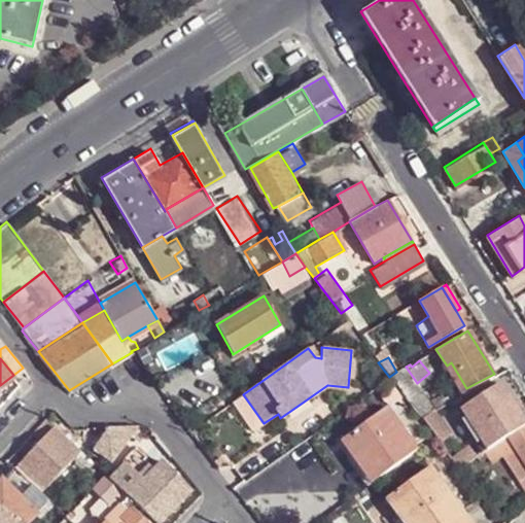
[(421,415),(434,407),(417,383),(406,367),(396,372),(389,377),(390,378),(421,415)]
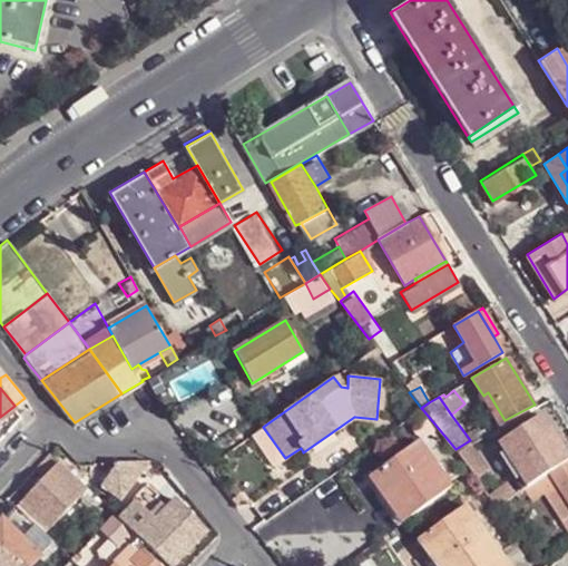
[(567,458),(540,413),(497,439),(526,485),(548,471),(567,458)]
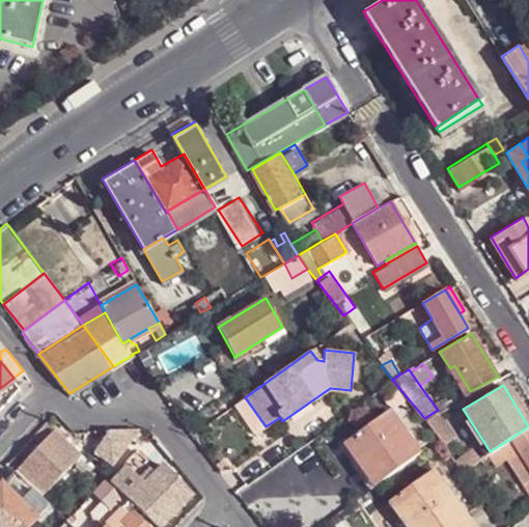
[(419,453),(389,410),(344,442),(347,447),(357,459),(365,453),(383,478),(419,453)]
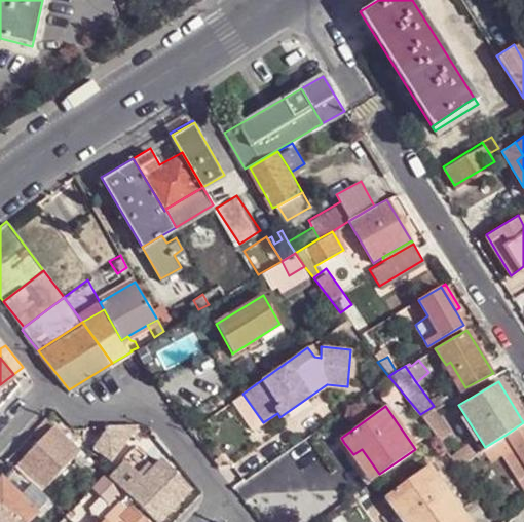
[(94,446),(109,458),(135,421),(106,425),(94,446)]
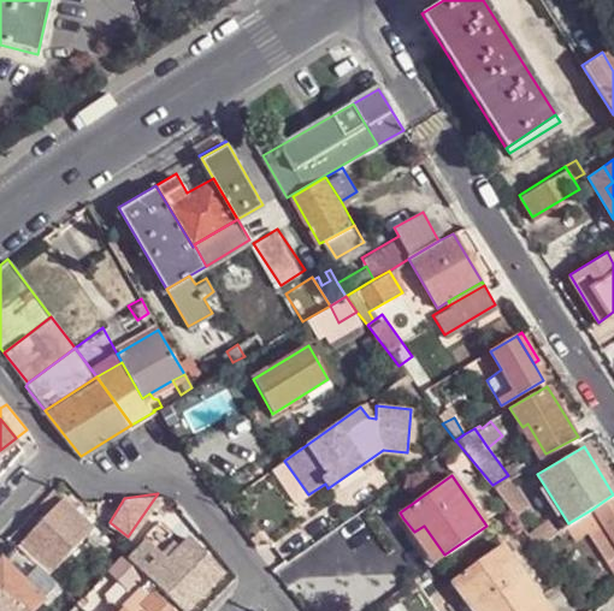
[(613,494),(592,509),(600,521),(613,541),(613,494)]
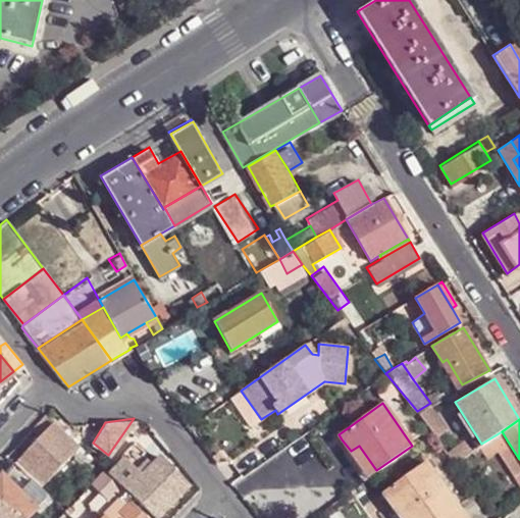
[(18,456),(44,481),(50,476),(59,466),(72,452),(78,446),(76,446),(52,422),(18,456)]
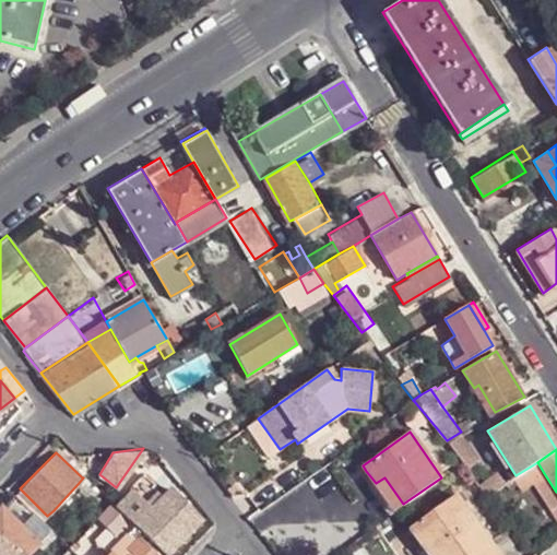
[(516,475),(513,476),(520,488),(532,481),(544,473),(537,462),(516,475)]
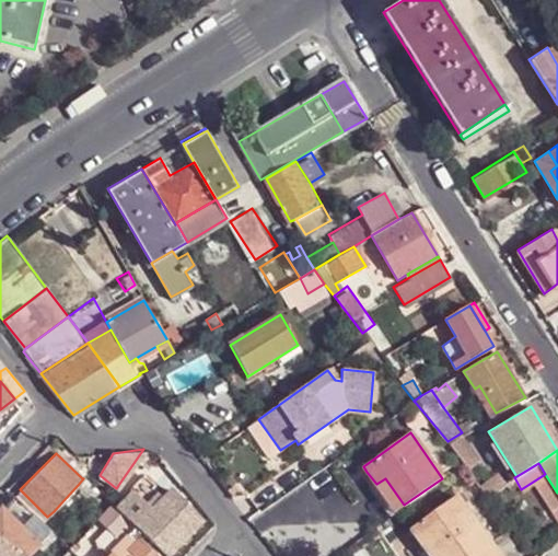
[(506,484),(496,471),(479,483),(489,495),(506,484)]
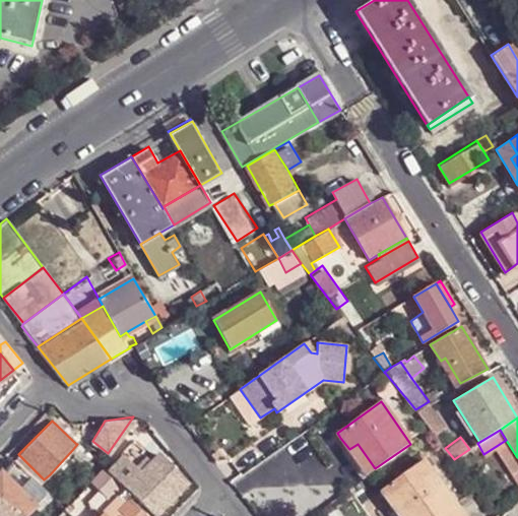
[(517,457),(506,440),(495,447),(517,481),(517,457)]
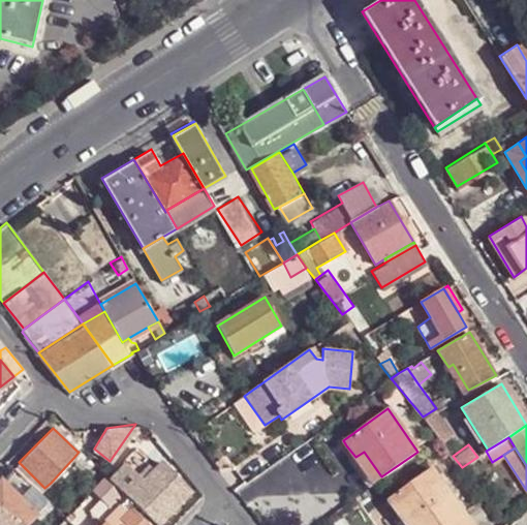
[(105,474),(80,450),(79,452),(73,458),(98,482),(105,474)]
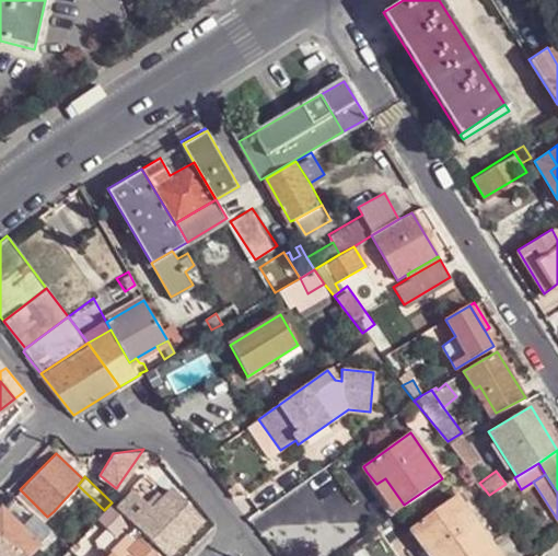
[(404,505),(385,478),(376,484),(395,510),(404,505)]
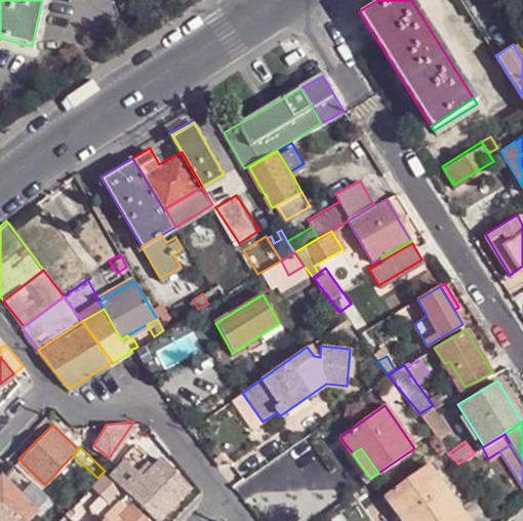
[(127,453),(108,474),(127,492),(150,514),(155,518),(157,520),(171,504),(190,486),(160,456),(146,471),(127,453)]
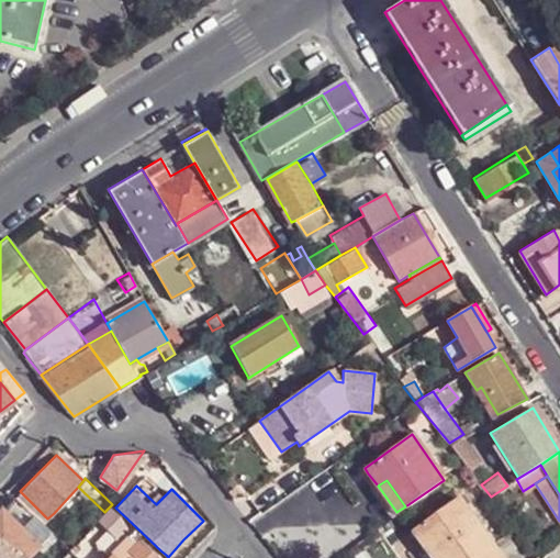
[(396,512),(378,486),(372,490),(392,516),(396,512)]
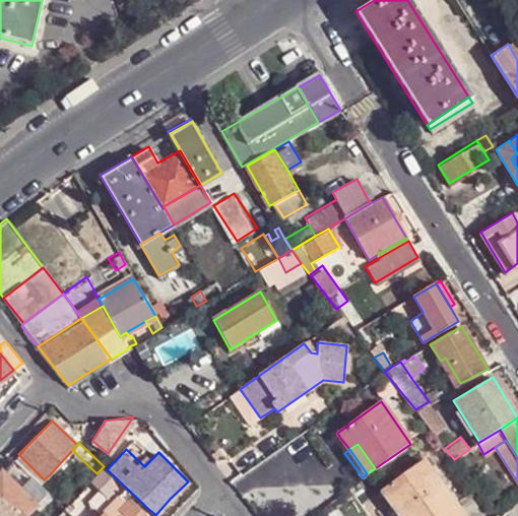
[(0,498),(17,514),(44,488),(12,459),(5,466),(0,471),(0,498)]
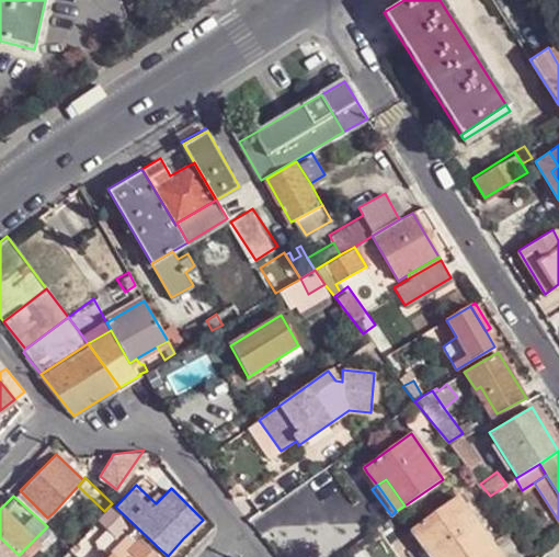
[(466,556),(490,541),(458,496),(410,529),(417,537),(423,547),(430,542),(441,556),(466,556)]
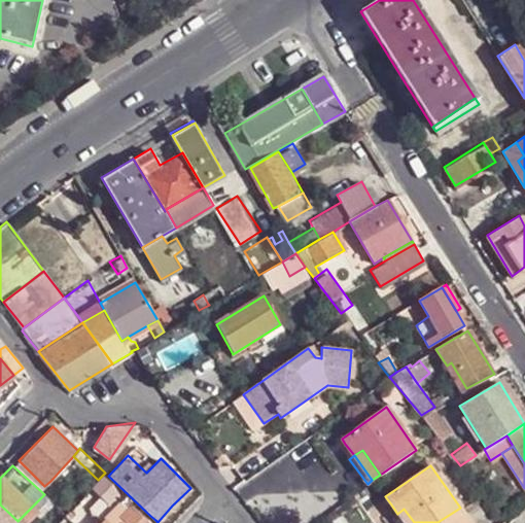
[(108,476),(105,473),(98,480),(92,488),(100,495),(113,509),(118,502),(128,494),(108,476)]
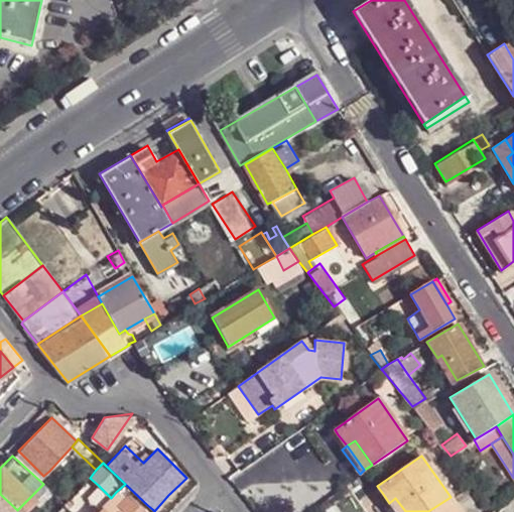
[(116,492),(124,498),(128,494),(143,509),(147,505),(125,484),(116,492)]
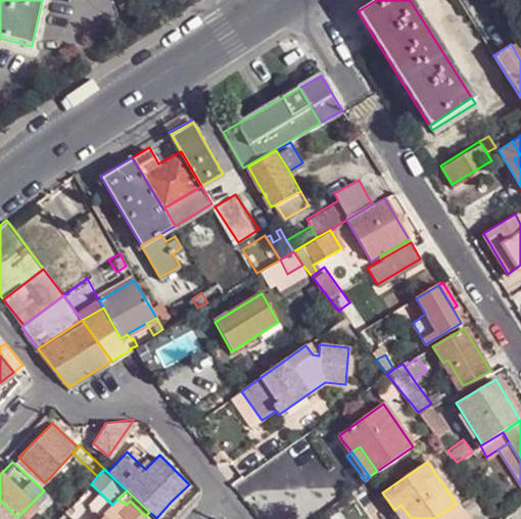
[(112,505),(99,491),(88,504),(91,507),(103,514),(112,505)]
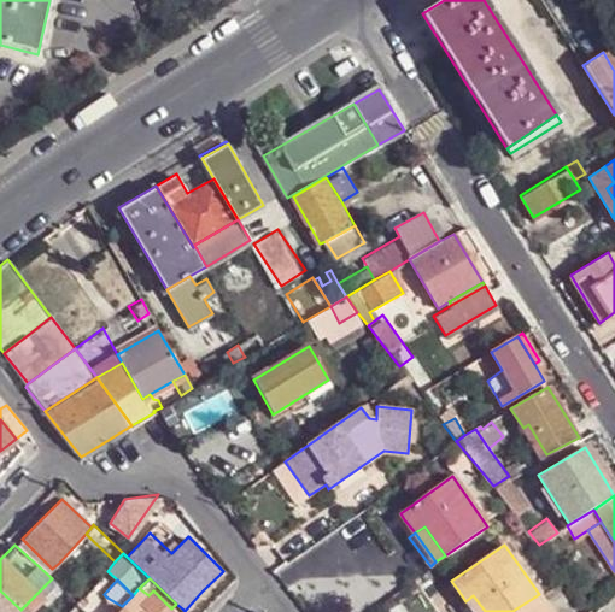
[(132,611),(148,595),(139,588),(133,595),(122,606),(128,611),(132,611)]
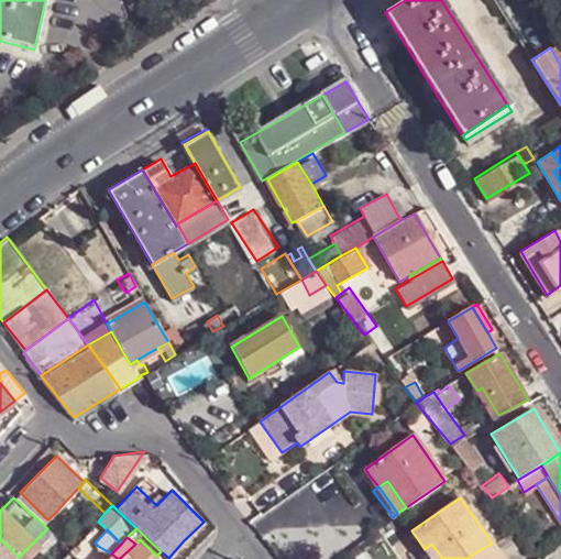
[(21,558),(19,557),(0,539),(0,558),(21,558)]
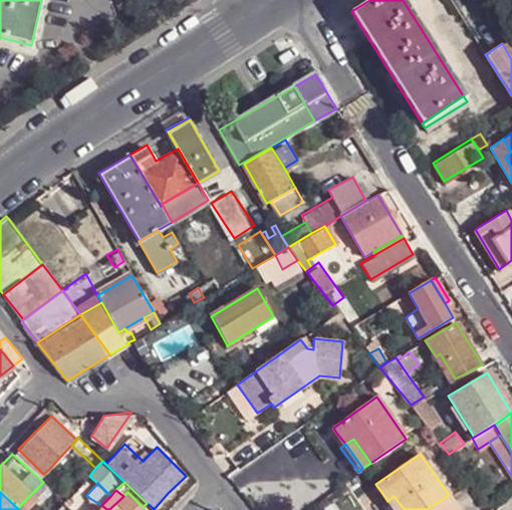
[(95,509),(139,509),(143,507),(128,492),(123,496),(109,509),(106,509),(101,505),(95,509)]
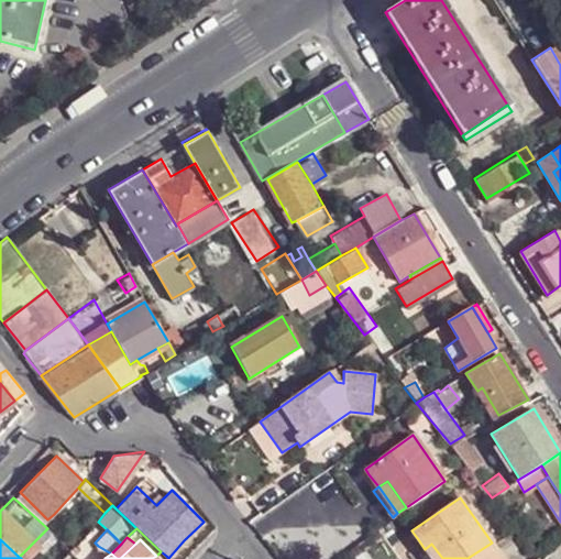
[(560,558),(560,539),(539,558),(560,558)]
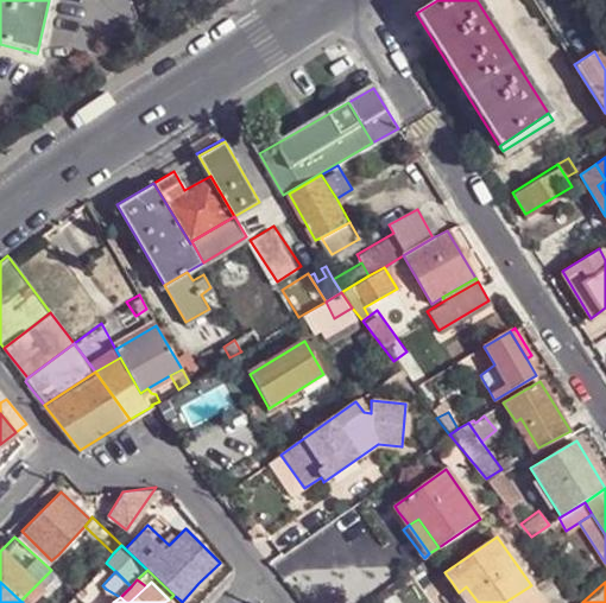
[(543,602),(531,585),(505,602),(543,602)]
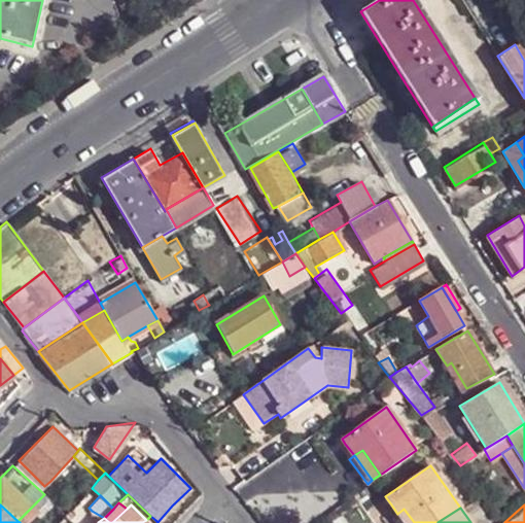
[(414,522),(404,509),(397,514),(391,518),(394,522),(414,522)]
